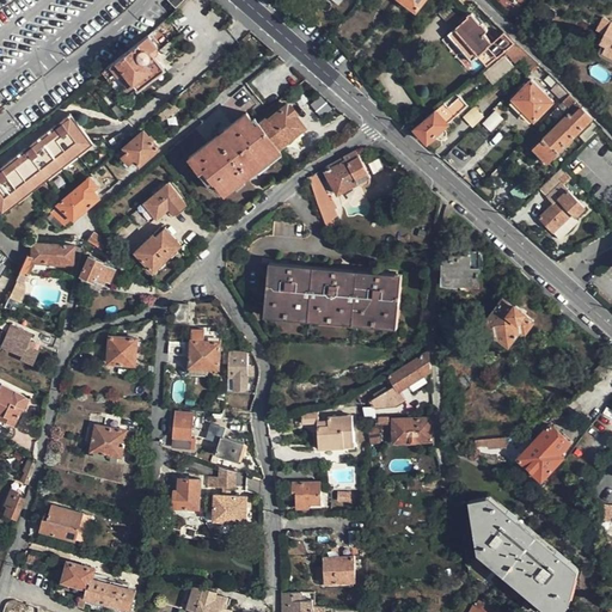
[(424,0),(402,0),(416,11),(424,0)]
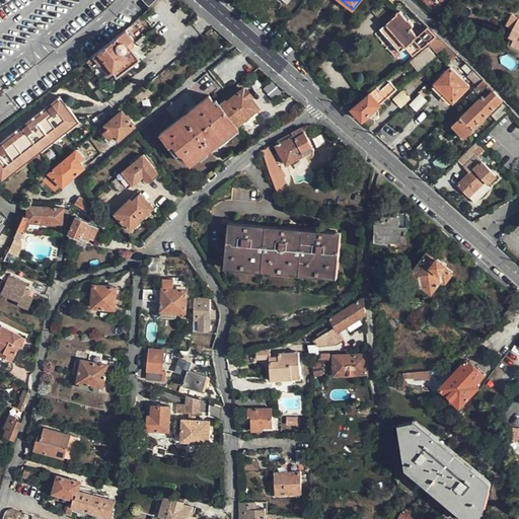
[(437,35),(428,26),(418,35),(412,28),(414,25),(409,19),(403,19),(395,11),(389,16),(389,19),(379,28),(400,52),(404,48),(413,56),(437,35)]
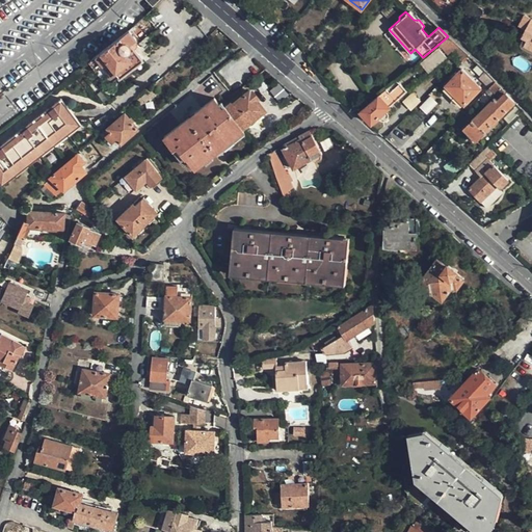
[(527,41),(525,45),(531,49),(531,17),(525,14),(519,25),(526,29),(523,37),(527,41)]
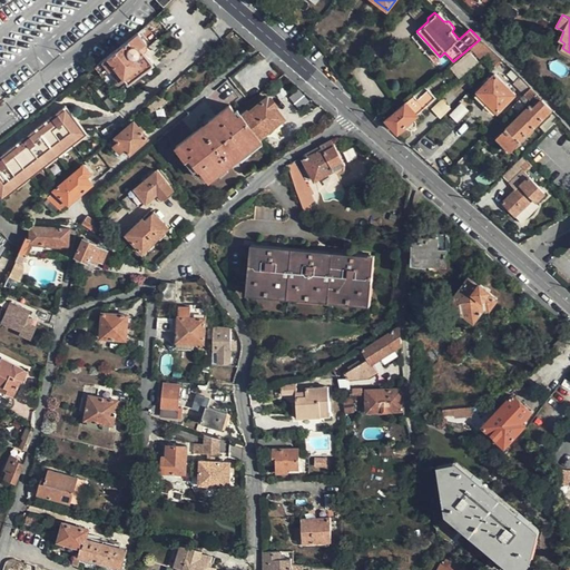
[(115,52),(96,67),(102,76),(110,70),(118,81),(123,78),(128,85),(155,65),(145,52),(140,46),(145,41),(138,32),(115,52)]
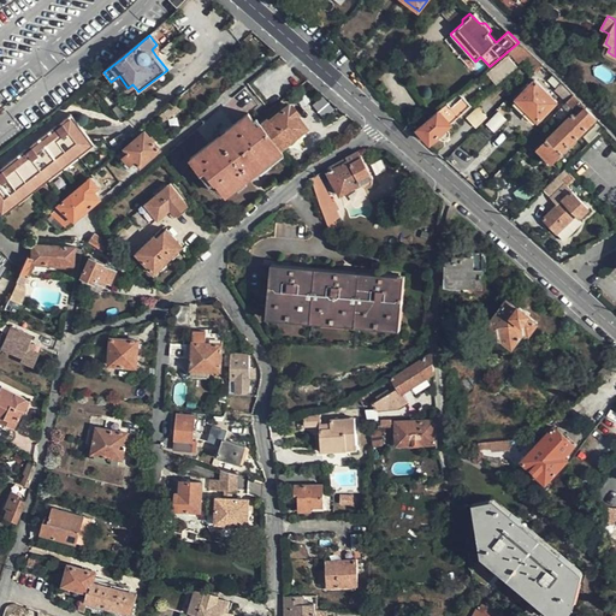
[(531,53),(520,43),(515,48),(523,57),(520,60),(532,73),(542,64),(531,53)]
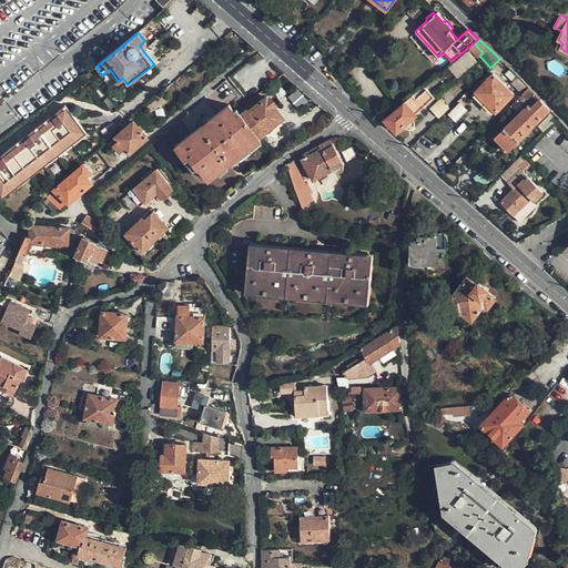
[(475,44),(469,49),(477,58),(479,56),(483,52),(475,44)]
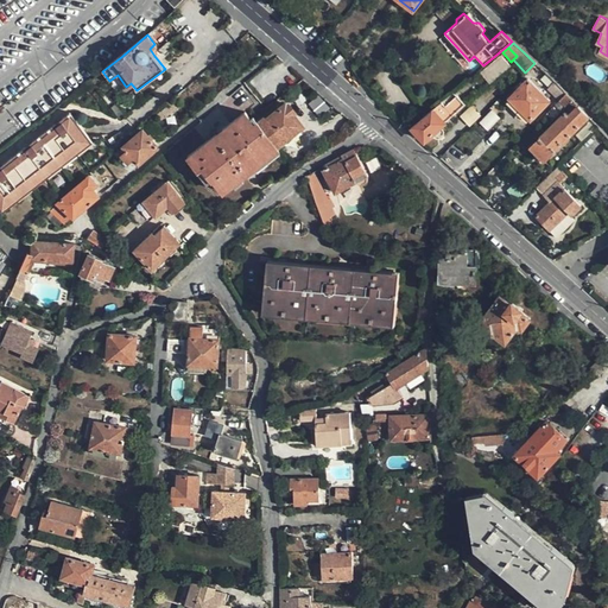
[(607,56),(600,51),(596,57),(607,63),(607,56)]
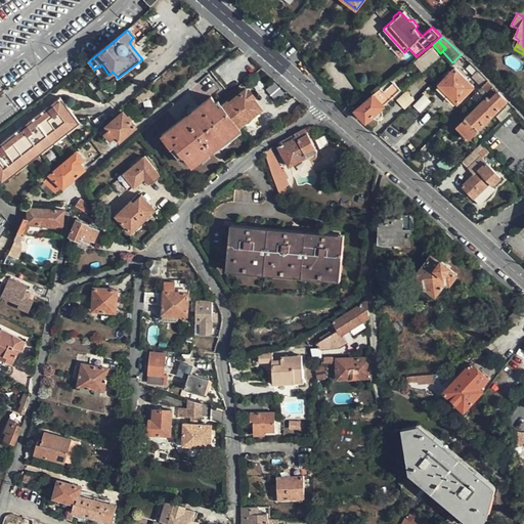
[(439,57),(431,47),(415,61),(422,72),(439,57)]
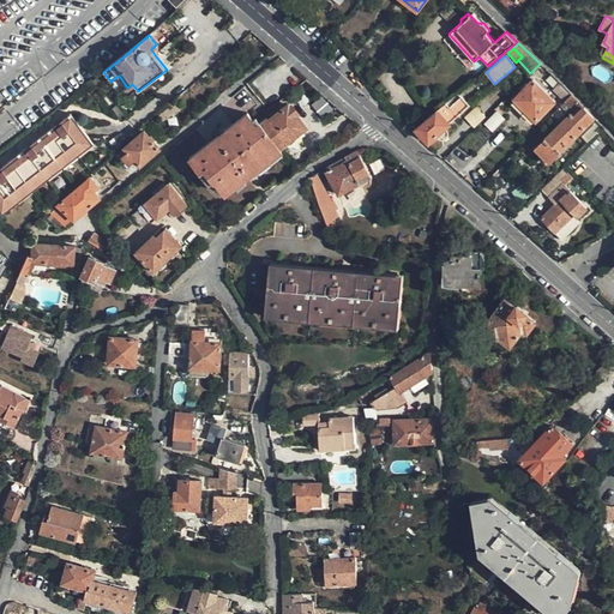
[(555,102),(533,79),(513,100),(535,121),(555,102)]
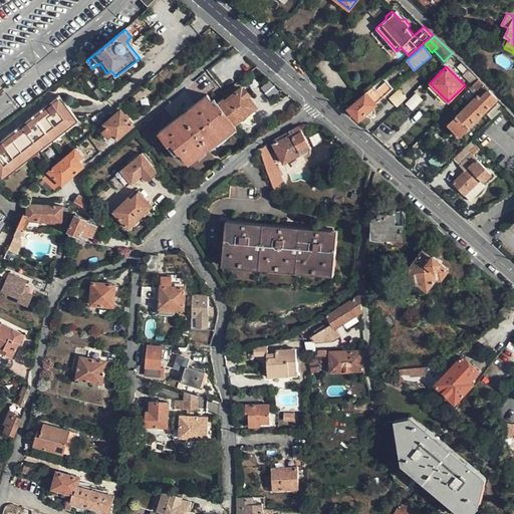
[(478,79),(469,69),(464,74),(474,83),(478,79)]
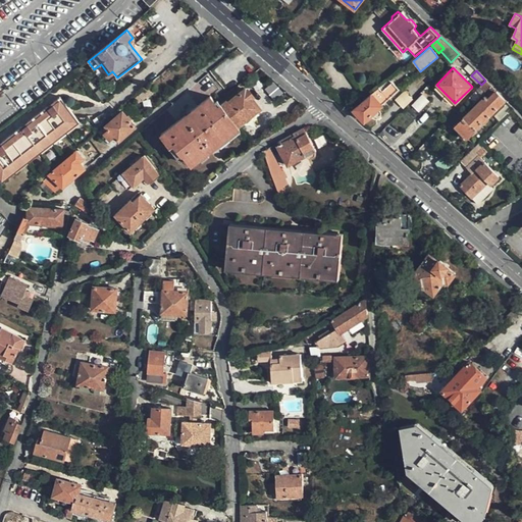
[(392,82),(389,80),(373,92),(374,93),(376,95),(392,82)]
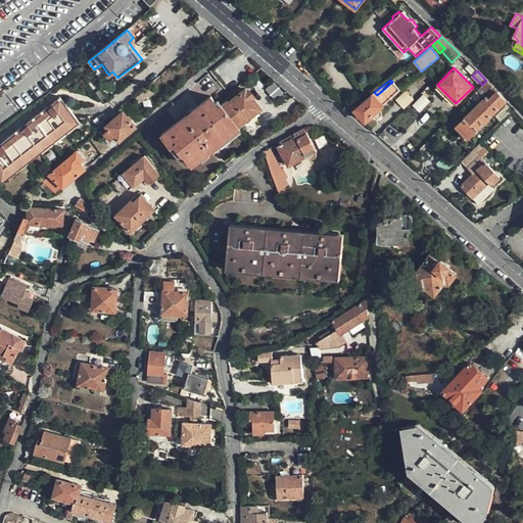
[(494,89),(486,81),(482,85),(469,98),(474,102),(485,91),(489,94),(494,89)]
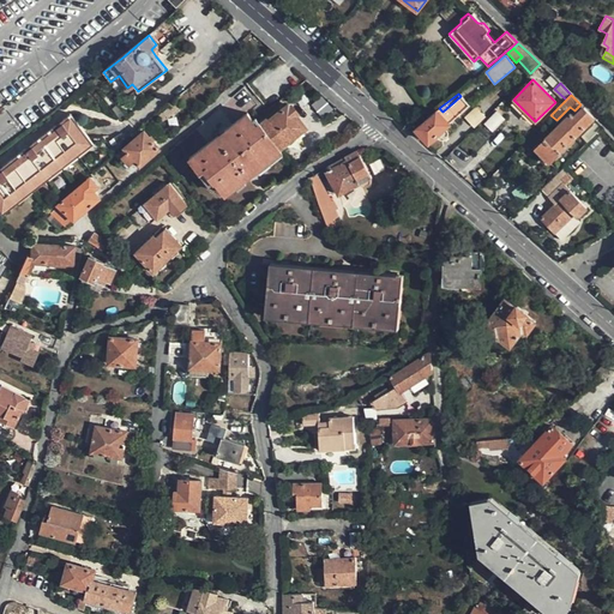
[(469,106),(461,96),(443,112),(440,109),(416,128),(429,142),(469,106)]
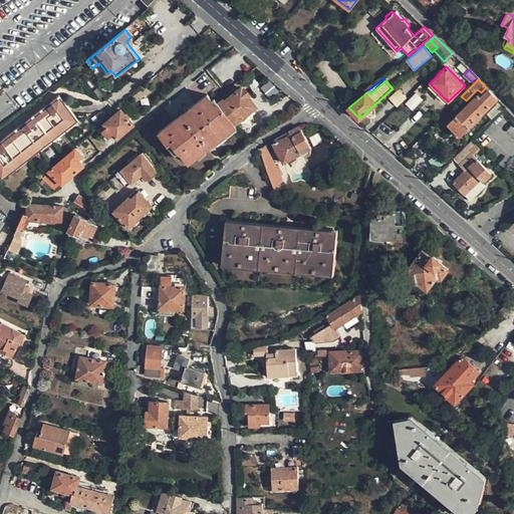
[(397,89),(406,98),(414,89),(406,81),(397,89)]
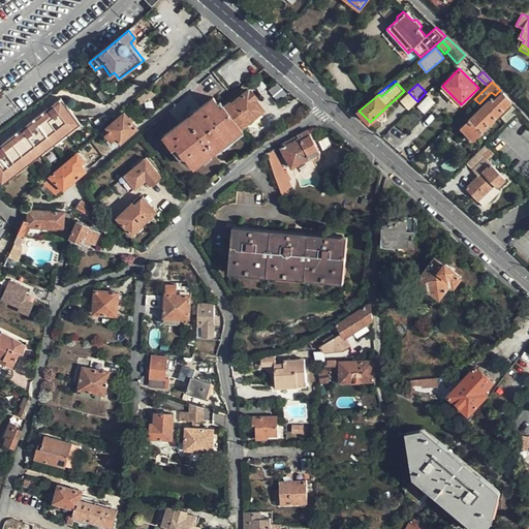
[(254,115),(256,117),(265,111),(254,99),(257,97),(250,89),(248,91),(247,89),(241,95),(238,92),(231,97),(232,99),(229,101),(228,100),(223,105),(222,105),(220,106),(212,96),(162,136),(172,148),(175,146),(184,157),(185,156),(193,167),(242,129),(241,128),(253,119),(251,118),(254,115)]
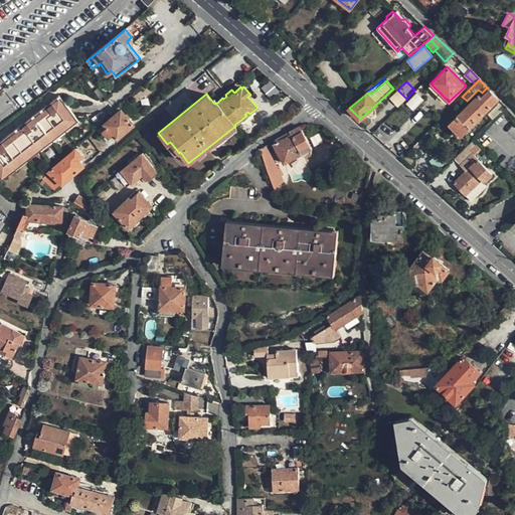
[(493,94),(489,90),(482,97),(479,95),(449,124),(462,137),(499,100),(493,94)]
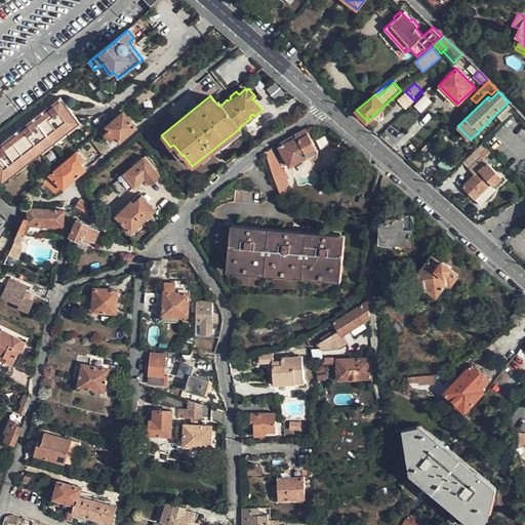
[(24,129),(22,127),(1,143),(3,145),(0,146),(0,180),(2,184),(79,123),(59,97),(53,102),(55,104),(49,109),(47,107),(28,122),(30,124),(24,129)]
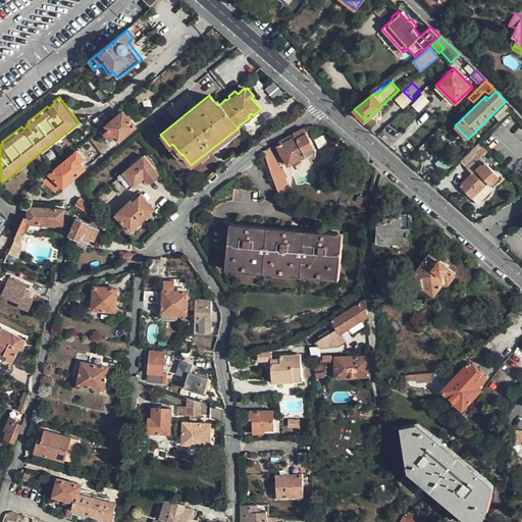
[(513,108),(509,104),(499,114),(503,118),(513,108)]
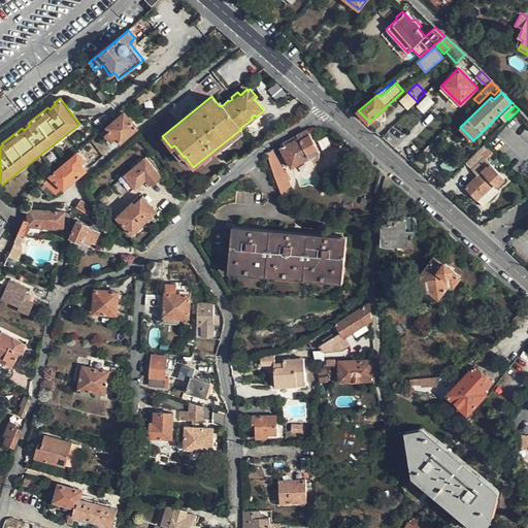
[(129,134),(137,128),(124,112),(106,127),(109,130),(104,135),(111,141),(116,137),(120,142),(129,134)]
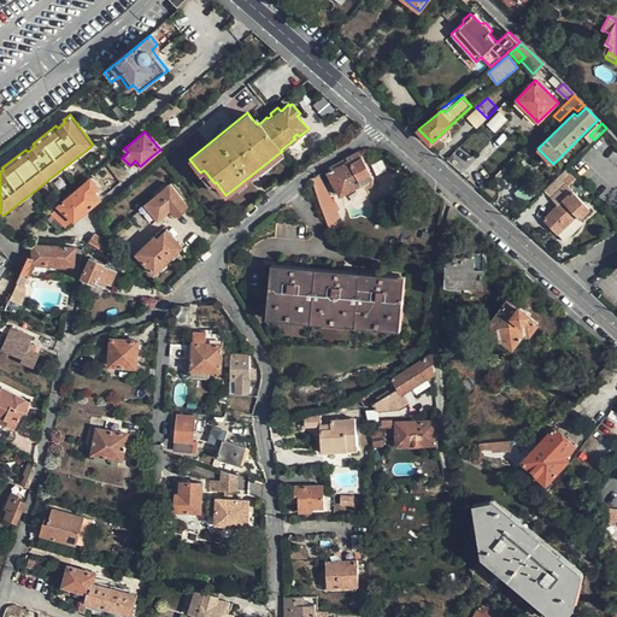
[(358,152),(328,169),(329,171),(328,171),(341,197),(362,184),(366,187),(372,184),(372,177),(358,152)]
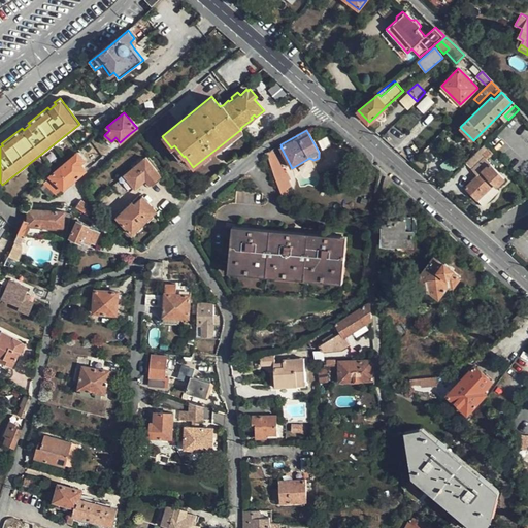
[(79,150),(83,154),(89,147),(86,143),(79,150)]
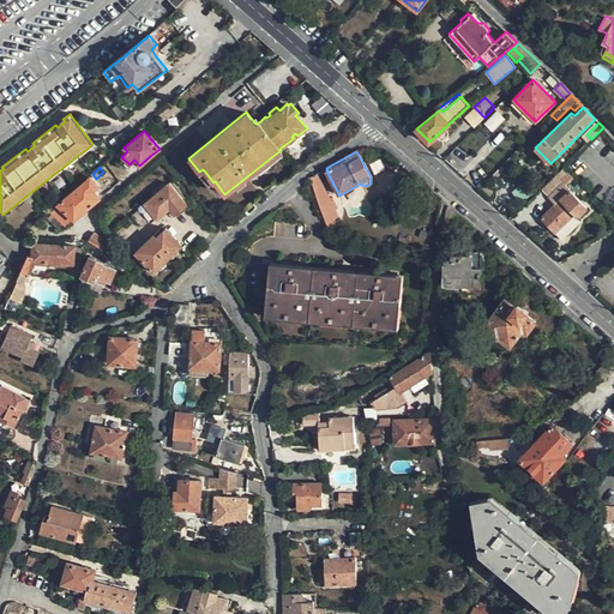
[(572,175),(570,173),(563,179),(566,182),(572,175)]
